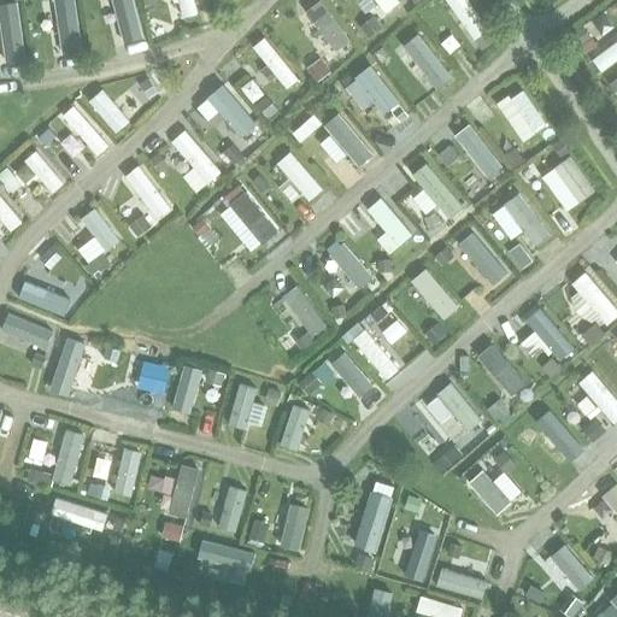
[(56,0),(59,53),(81,52),(77,0),(56,0)]
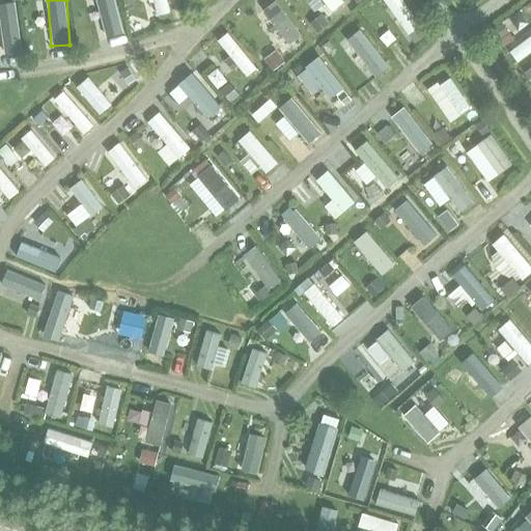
[(99,0),(105,37),(120,34),(114,0),(99,0)]
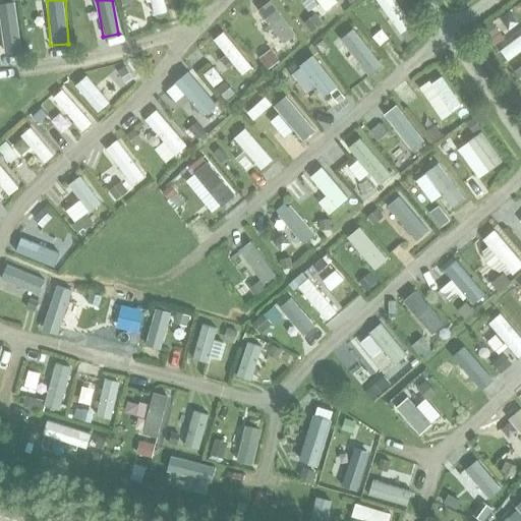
[(165,0),(151,0),(153,15),(167,14),(165,0)]
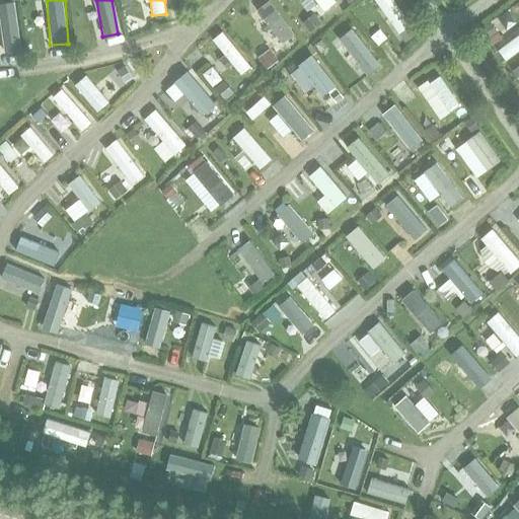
[(269,0),(254,13),(284,47),(298,33),(269,0)]
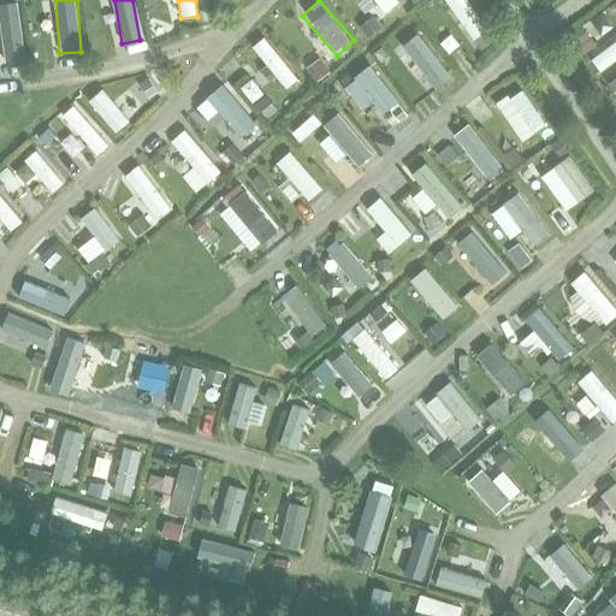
[(377,0),(388,12),(402,0),(377,0)]
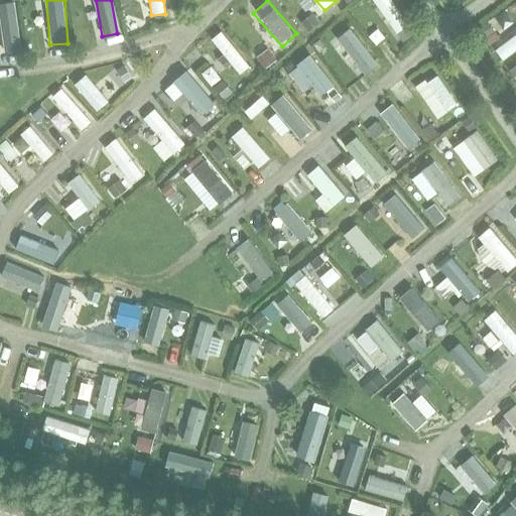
[(373,0),(395,34),(411,25),(395,0),(373,0)]
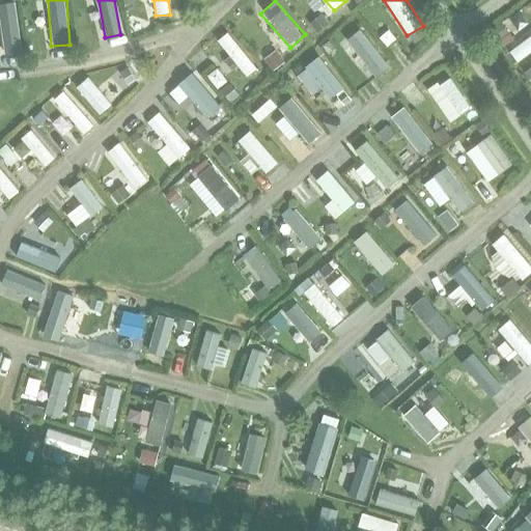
[(16,2),(0,4),(0,24),(4,54),(23,51),(16,2)]
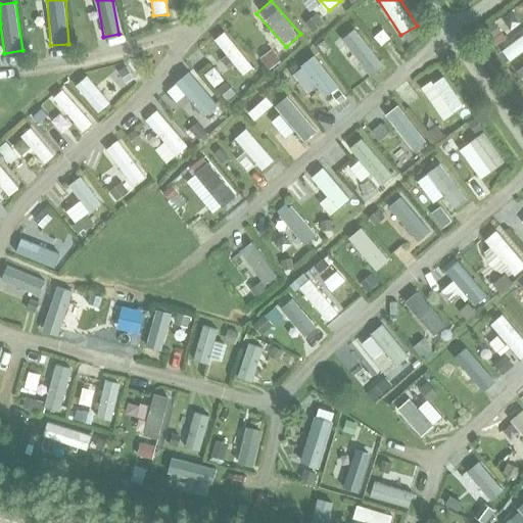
[(494,21),(497,35),(510,32),(506,18),(494,21)]
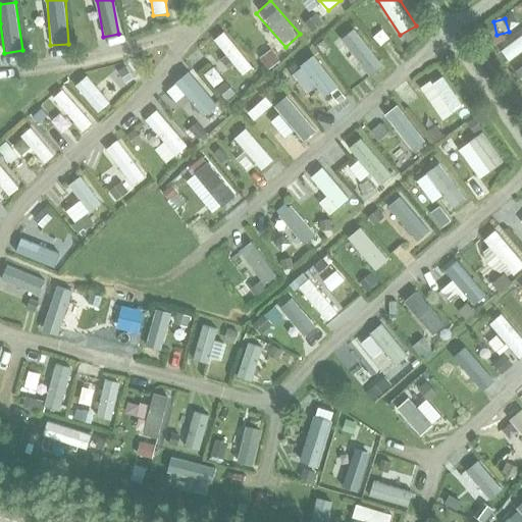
[(230,30),(217,37),(241,79),(254,71),(230,30)]
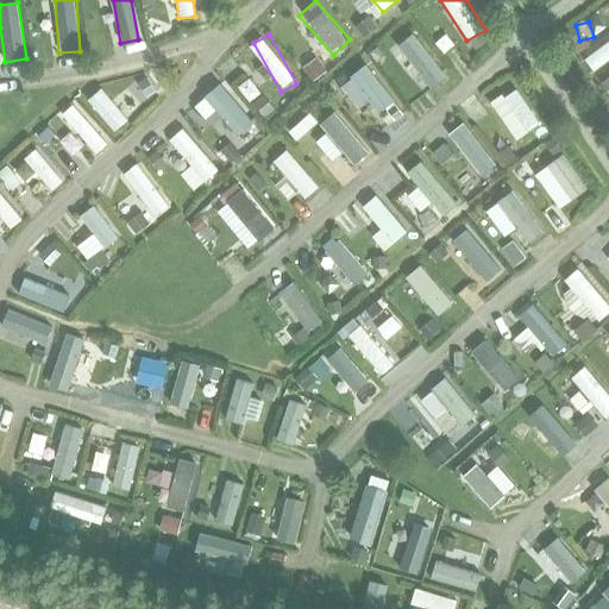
[(416,35),(393,54),(421,89),(445,71),(416,35)]
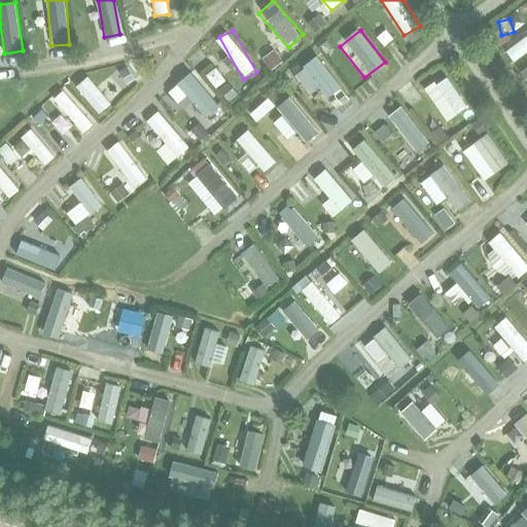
[(526,35),(505,48),(513,61),(526,51),(526,35)]
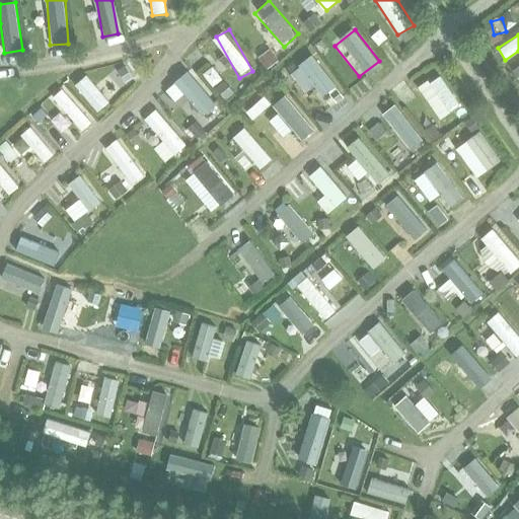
[(270,48),(257,56),(266,69),(279,62),(270,48)]
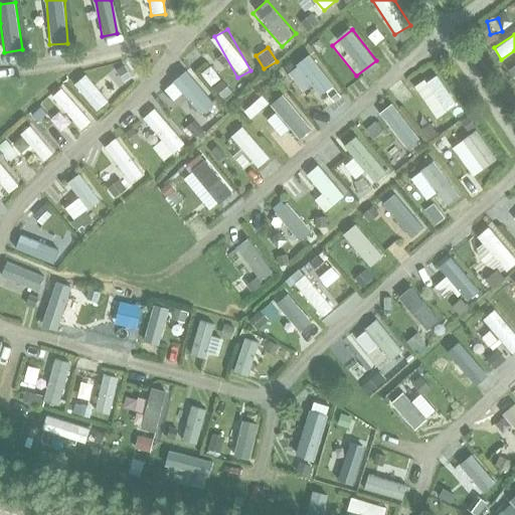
[(437,71),(415,87),(438,118),(459,103),(437,71)]
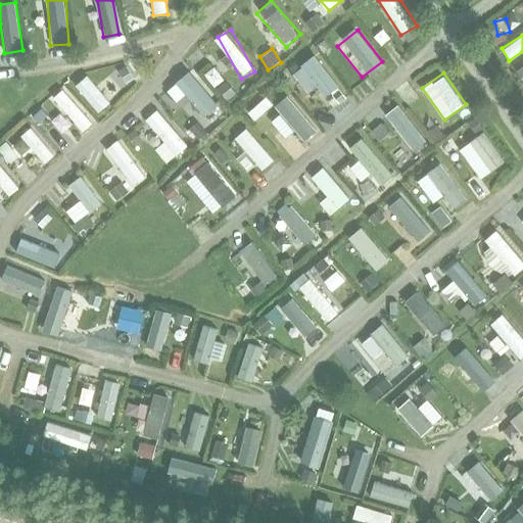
[(196,74),(184,83),(189,91),(182,96),(198,117),(218,103),(196,74)]
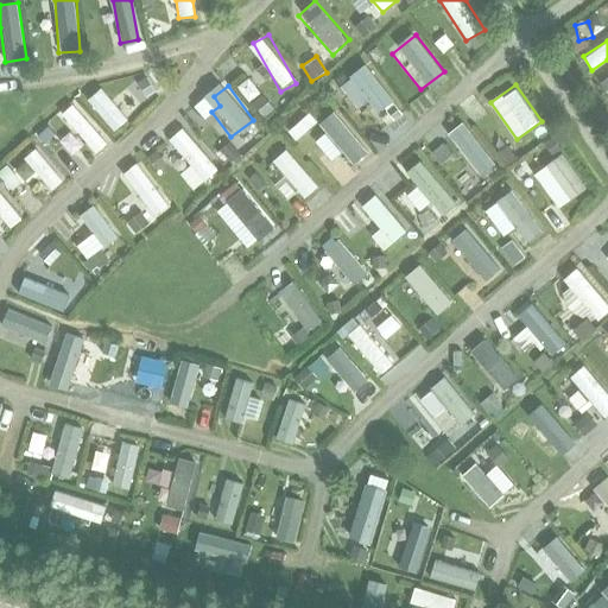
[(88,99),(114,132),(128,121),(102,88),(88,99)]
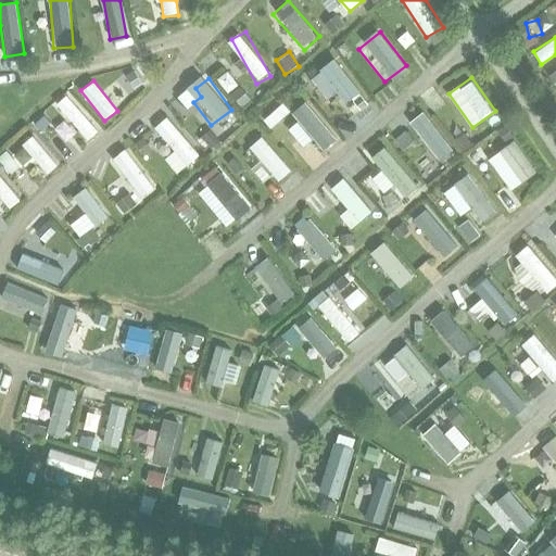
[(231,93),(243,108),(254,99),(243,85),(231,93)]
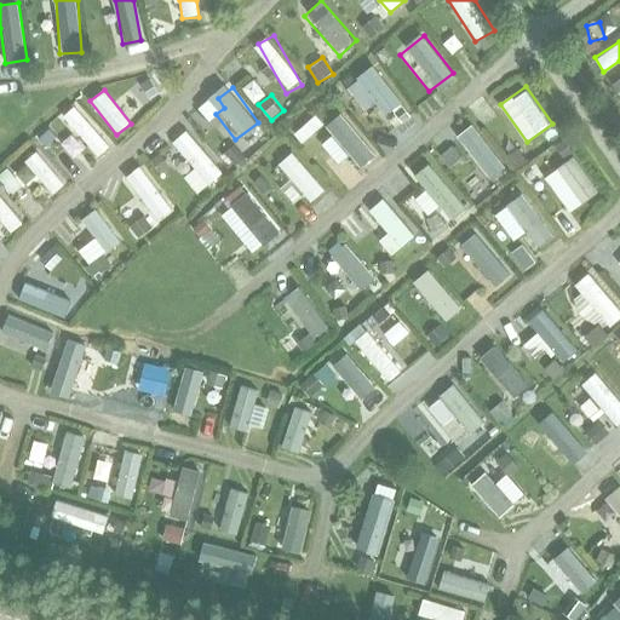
[(97,160),(113,147),(76,104),(59,118),(97,160)]
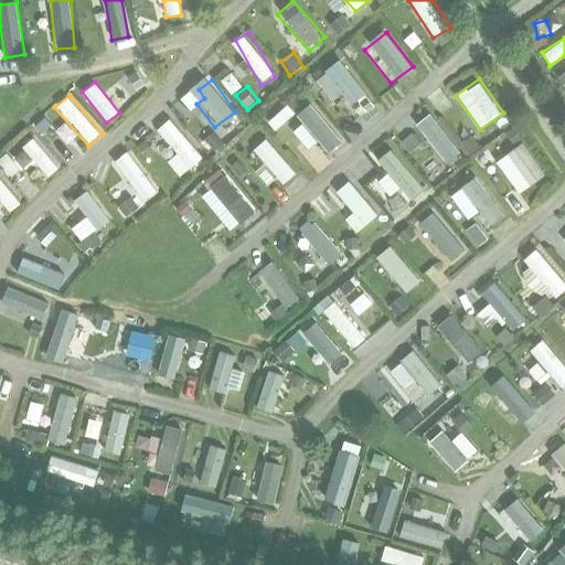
[(311,103),(298,114),(331,152),(344,141),(311,103)]
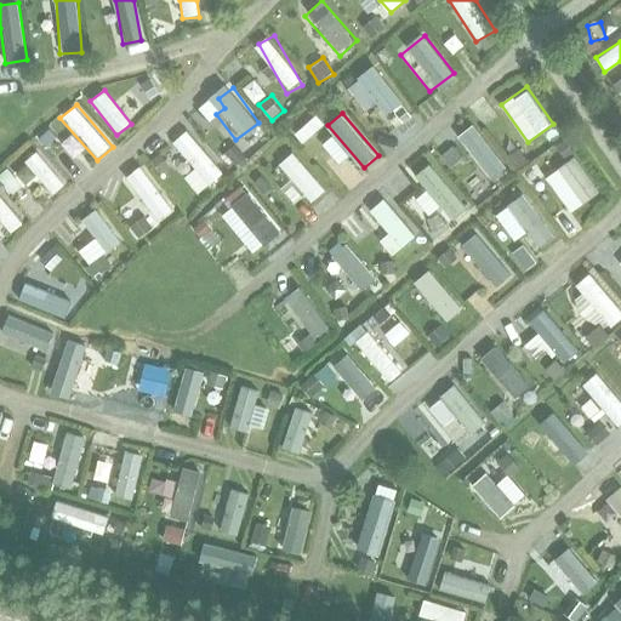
[(317,115),(295,134),(305,143),(325,125),(317,115)]
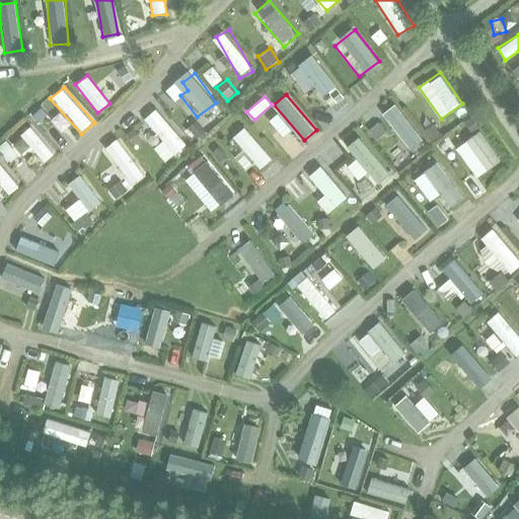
[(403,141),(418,130),(396,102),(376,118),(389,135),(395,131),(403,141)]
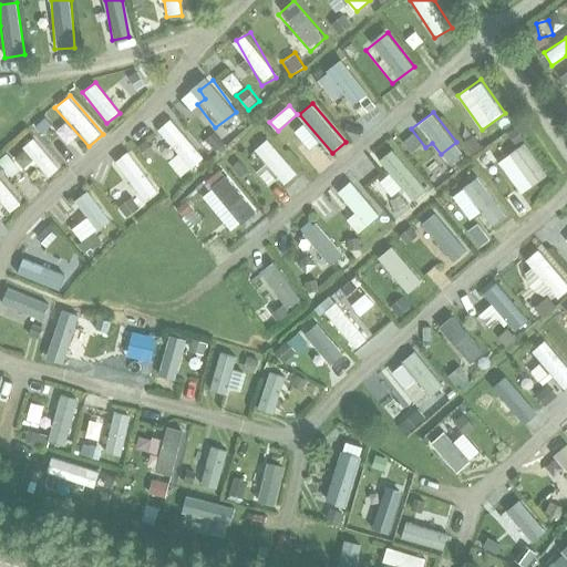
[(157,130),(178,154),(169,161),(183,176),(205,156),(172,119),(157,130)]
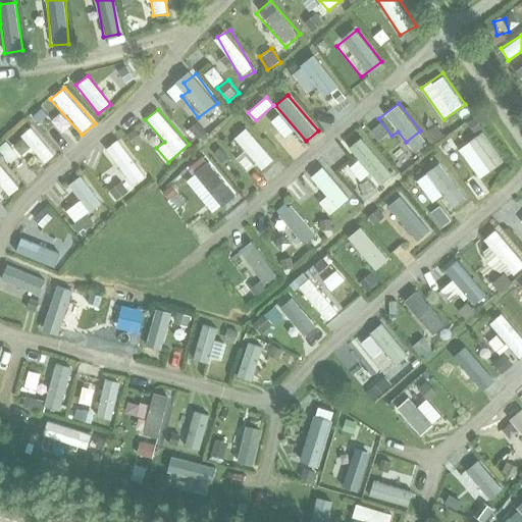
[(12,144),(22,156),(31,149),(44,165),(56,155),(33,126),(12,144)]
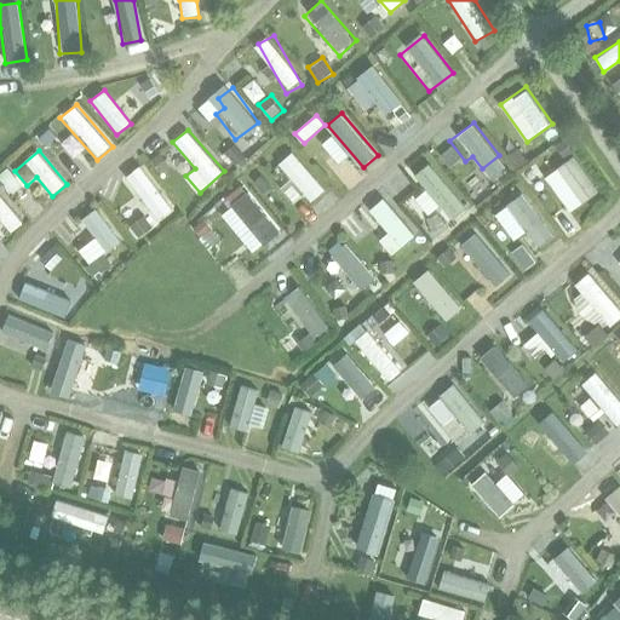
[(293,151),(279,164),(313,201),(327,188),(293,151)]
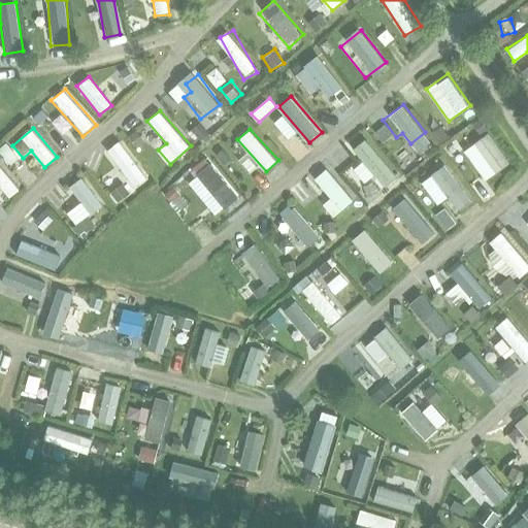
[(465,150),(486,180),(512,163),(491,132),(465,150)]
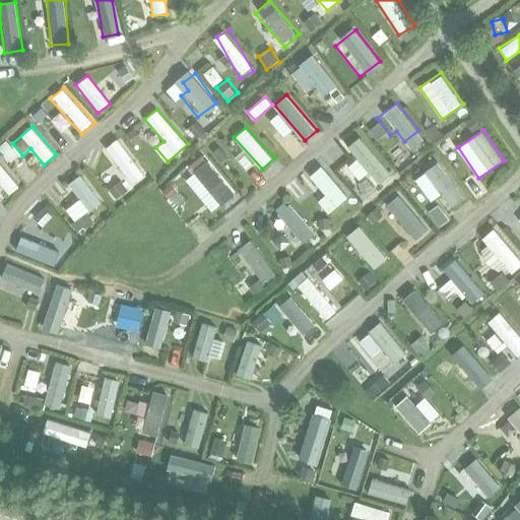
[(444,154),(455,148),(449,135),(437,141),(444,154)]
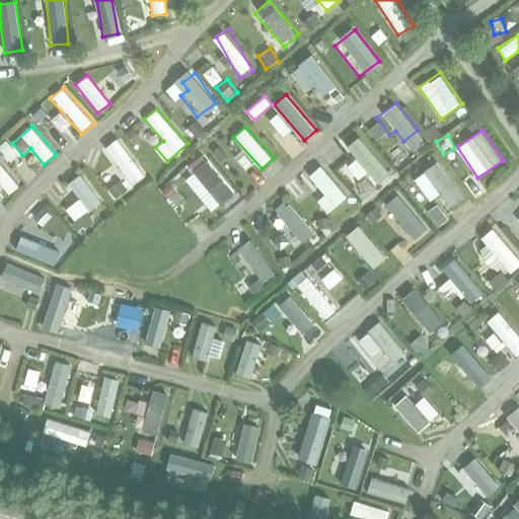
[(357,137),(346,151),(370,169),(355,189),(367,198),(392,166),(357,137)]
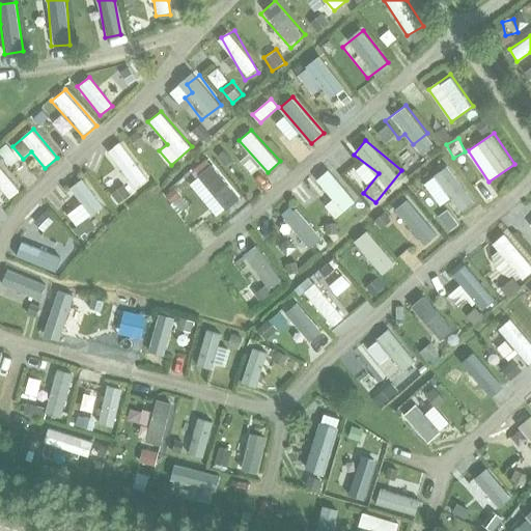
[(121,141),(107,152),(136,192),(150,182),(121,141)]
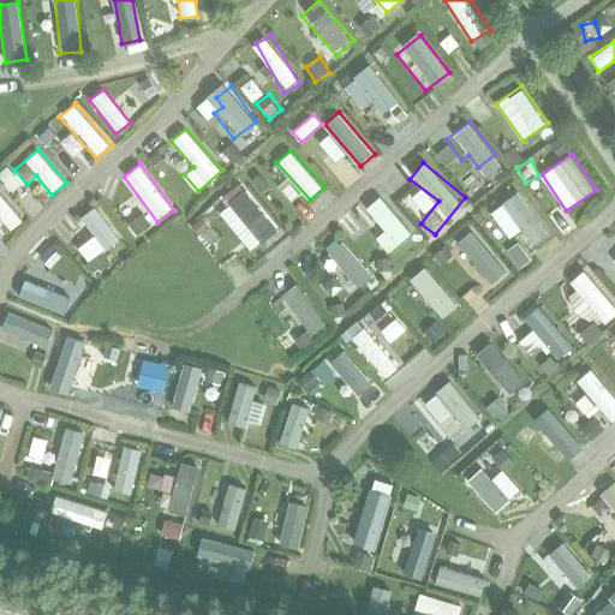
[(0,180),(12,195),(24,183),(7,166),(0,172),(0,180)]
